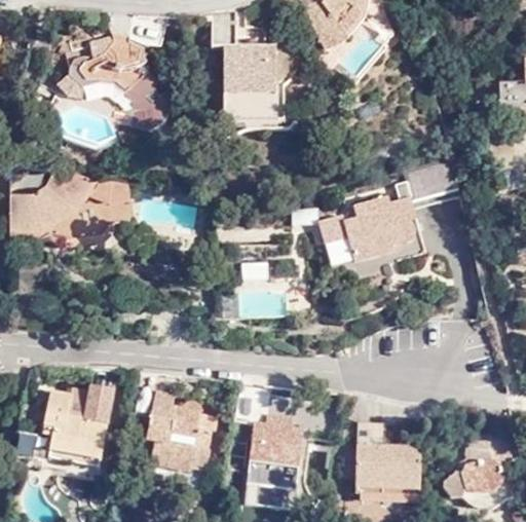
[(302,0),(327,50),(349,37),(346,32),(363,10),(358,6),(362,0),(302,0)]
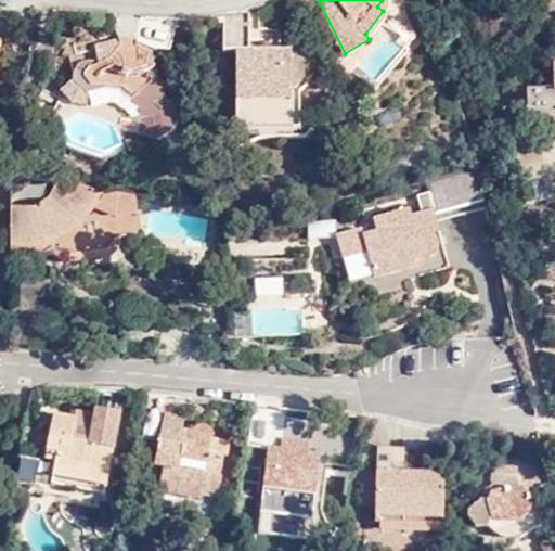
[(150,50),(139,39),(119,38),(106,55),(100,59),(88,59),(77,62),(74,71),(74,78),(80,85),(88,91),(102,87),(108,87),(120,88),(132,101),(139,110),(139,116),(138,132),(155,137),(165,133),(173,126),(182,102),(176,94),(171,99),(166,98),(164,94),(166,84),(154,72),(150,66),(153,64),(150,50)]
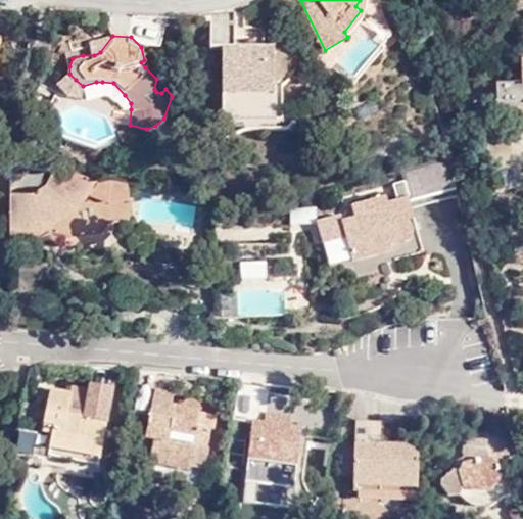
[(274,45),(223,43),(222,91),(273,91),(274,45)]
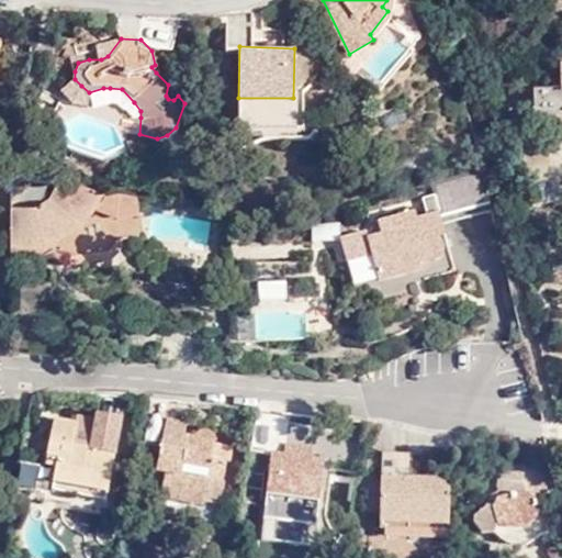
[(561,59),(558,60),(558,84),(529,85),(530,112),(559,112),(561,115),(561,59)]
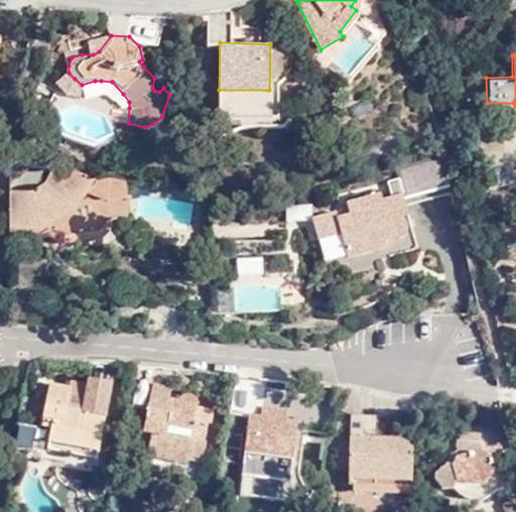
[(106,173),(8,157),(9,220),(30,220),(63,234),(100,230),(111,215),(106,173)]
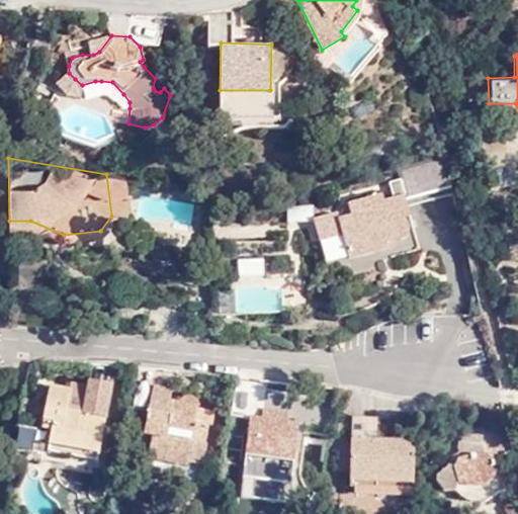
[(127,212),(124,177),(106,174),(111,216),(127,212)]
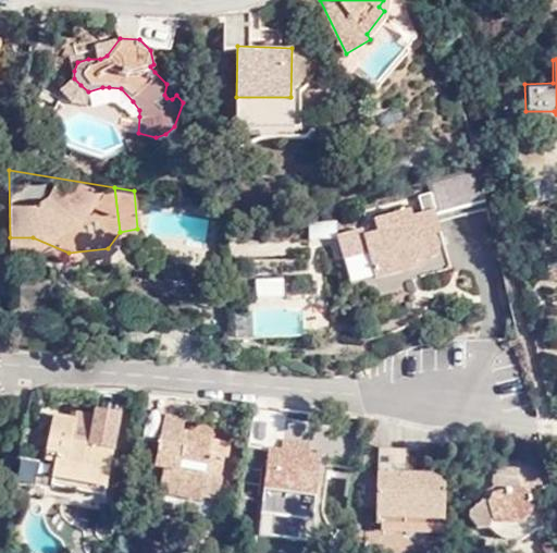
[(416,265),(419,277),(450,268),(434,209),(410,216),(408,208),(373,217),(375,229),(361,233),(374,274),(416,265)]
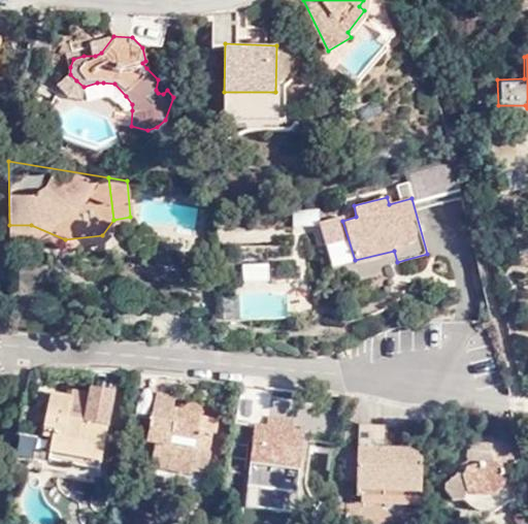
[(358,272),(397,262),(394,251),(355,260),(358,272)]
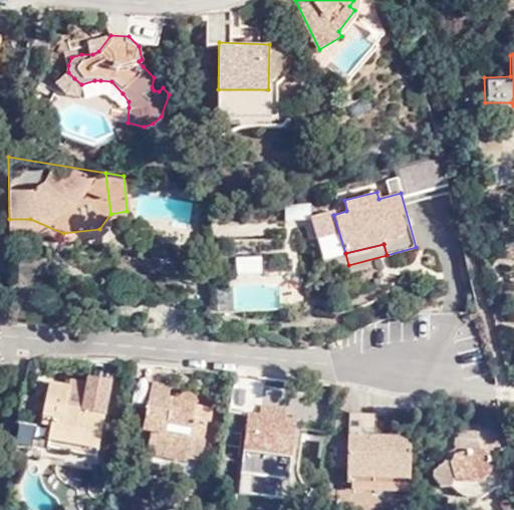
[(248,308),(239,308),(239,317),(249,316),(248,308)]
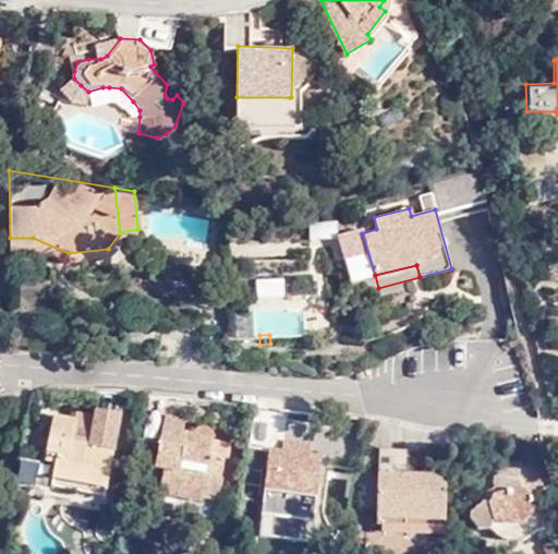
[(59,453),(57,460),(51,484),(104,495),(120,420),(93,416),(91,430),(87,444),(72,442),(75,426),(76,418),(53,413),(46,449),(59,453)]
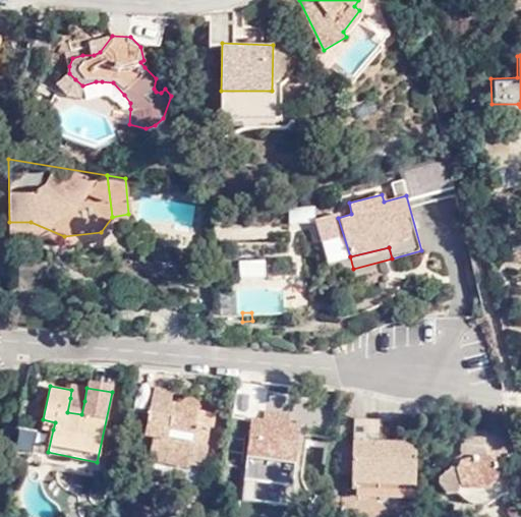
[(170,402),(172,391),(154,387),(145,434),(152,436),(149,455),(203,465),(207,445),(205,444),(211,411),(195,407),(195,403),(194,400),(190,398),(185,398),(181,401),(179,405),(170,402)]
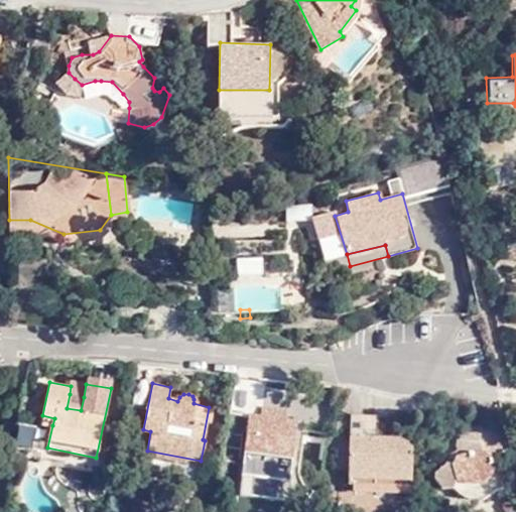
[(81,410),(84,397),(70,394),(67,408),(81,410)]
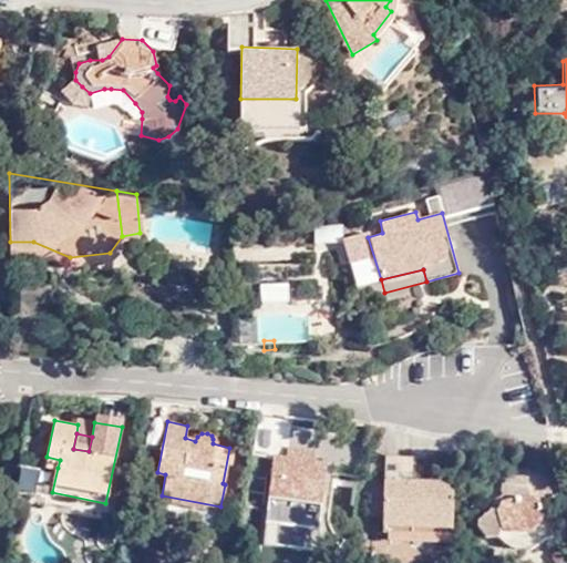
[(274,457),(266,521),(281,523),(317,526),(323,481),(311,480),(313,461),(315,451),(287,448),(285,457),(274,457)]
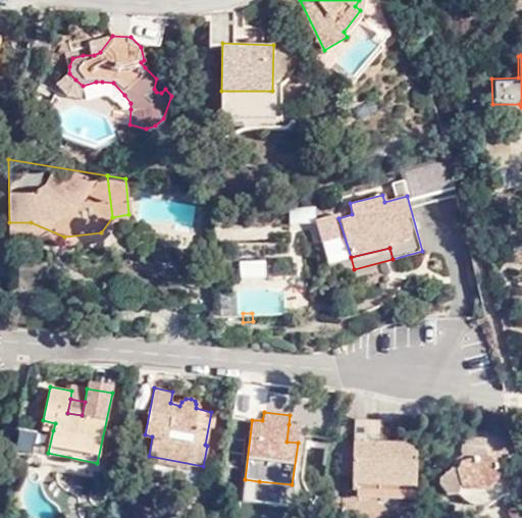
[(42,428),(53,430),(55,423),(43,420),(42,428)]
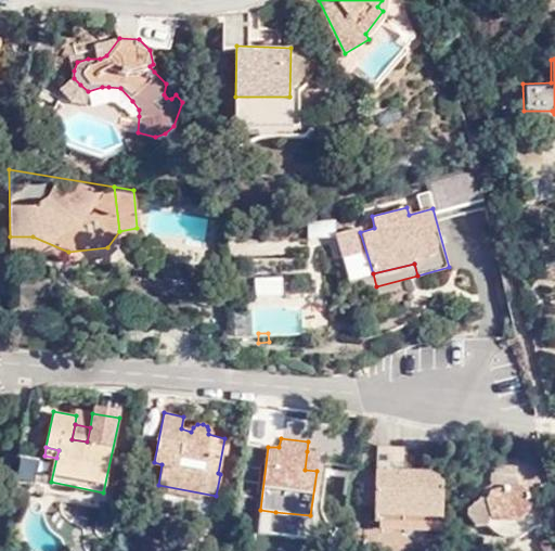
[(319,453),(307,451),(305,470),(317,471),(319,453)]
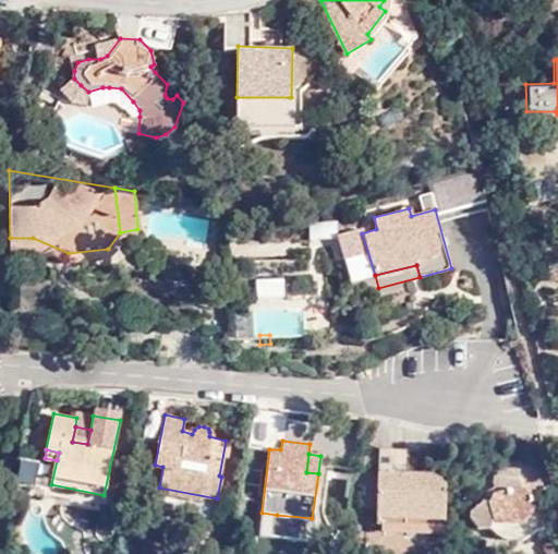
[(517,480),(518,458),(498,456),(502,474),(497,485),(487,491),(480,503),(469,510),(468,518),(475,527),(489,528),(499,539),(521,541),(541,526),(533,513),(530,491),(523,488),(517,480)]
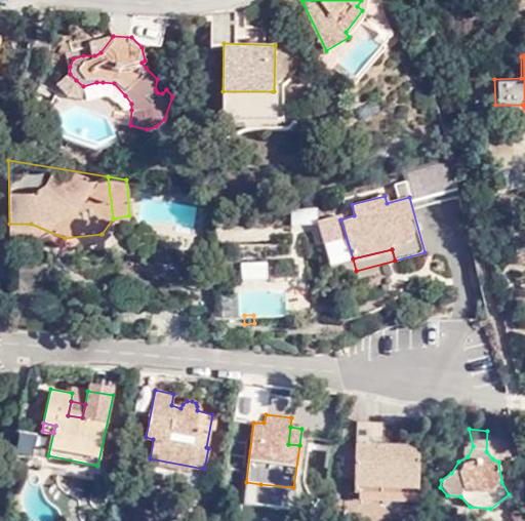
[(355,491),(418,494),(419,446),(356,443),(355,491)]
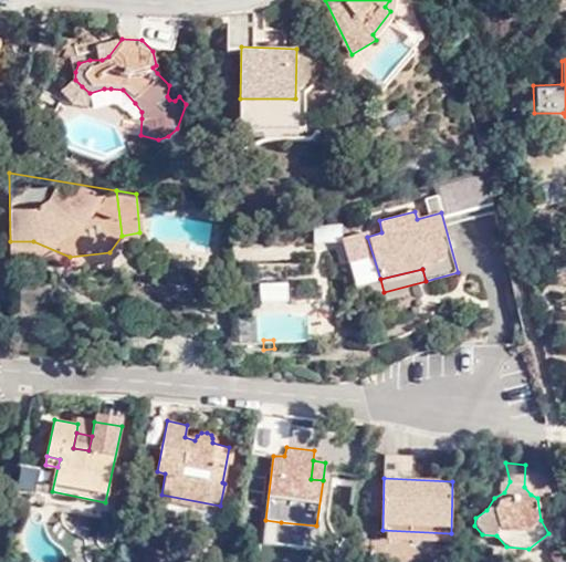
[(281,522),(265,520),(262,543),(278,545),(281,522)]
